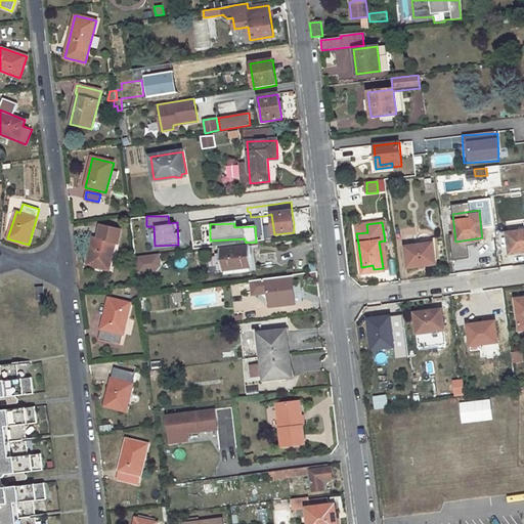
[(367,232),(366,224),(355,225),(356,233),(367,232)]
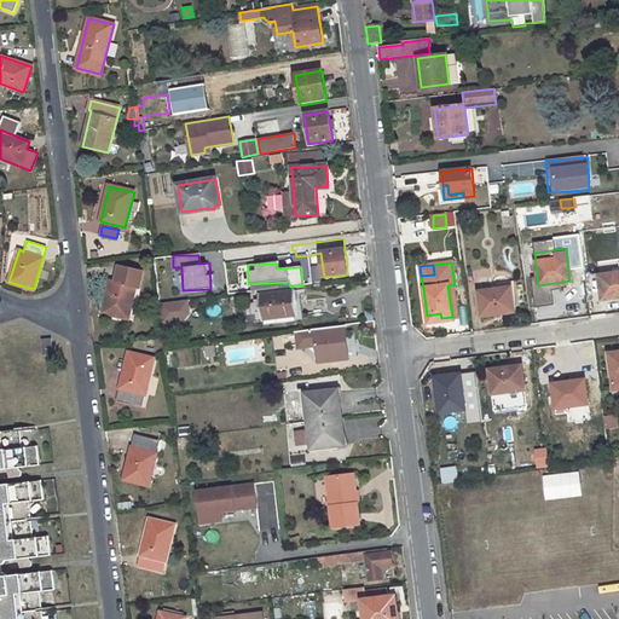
[(111,281),(103,312),(128,319),(136,288),(139,288),(144,272),(120,266),(116,282),(111,281)]
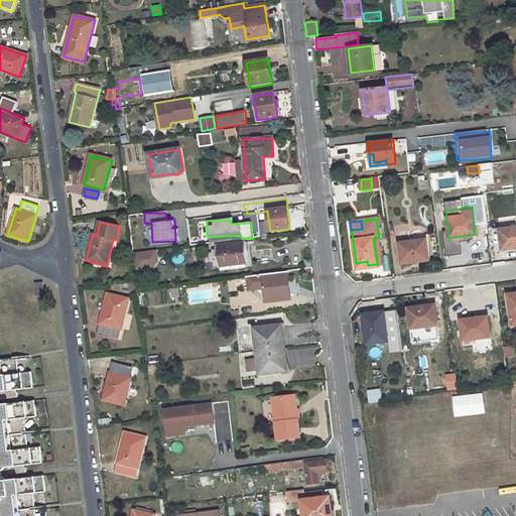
[(515,247),(515,227),(498,230),(501,250),(515,247)]
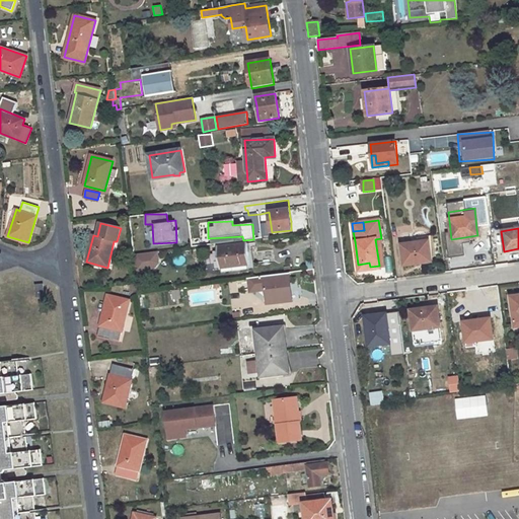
[(431,261),(430,254),(428,241),(429,239),(428,237),(417,239),(417,242),(400,244),(403,265),(431,261)]
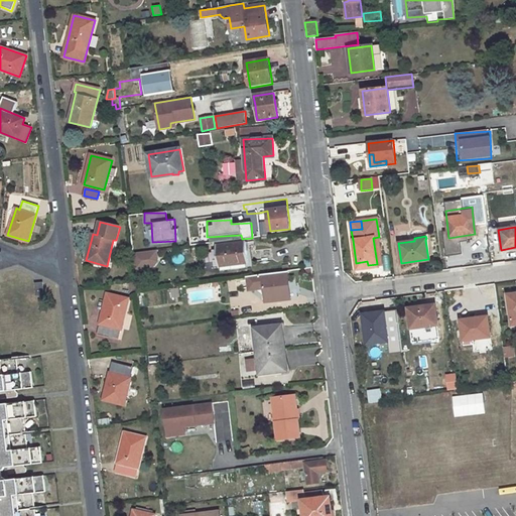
[(246,243),(217,246),(219,266),(249,263),(247,251),(246,243)]
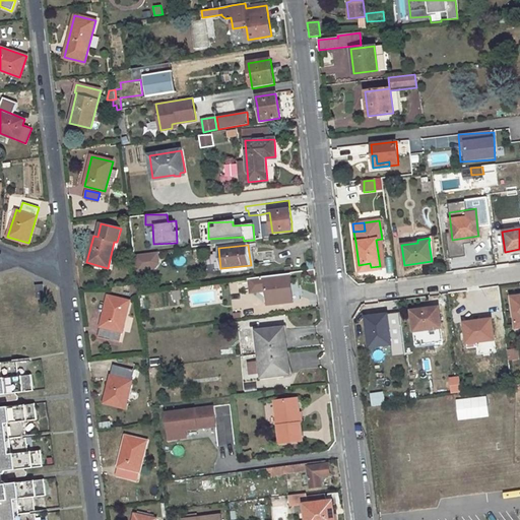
[(158,271),(158,254),(134,254),(135,271),(158,271)]
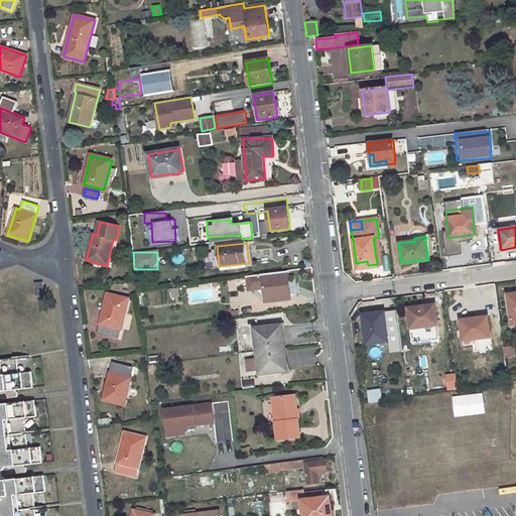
[(377,267),(377,264),(368,265),(367,261),(356,263),(356,269),(377,267)]
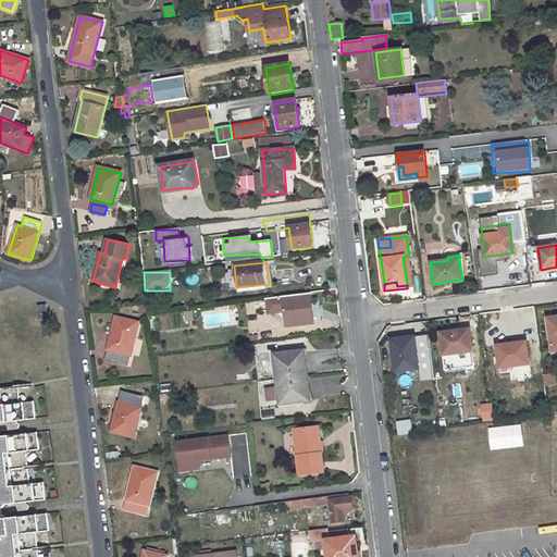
[(310,293),(283,296),(286,326),(313,323),(310,293)]
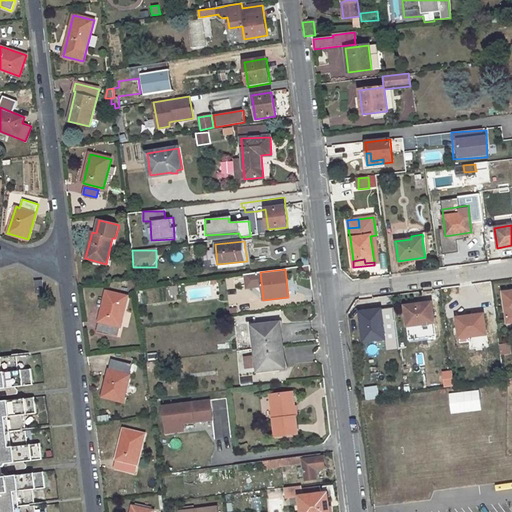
[(106,292),(97,332),(118,337),(127,297),(106,292)]
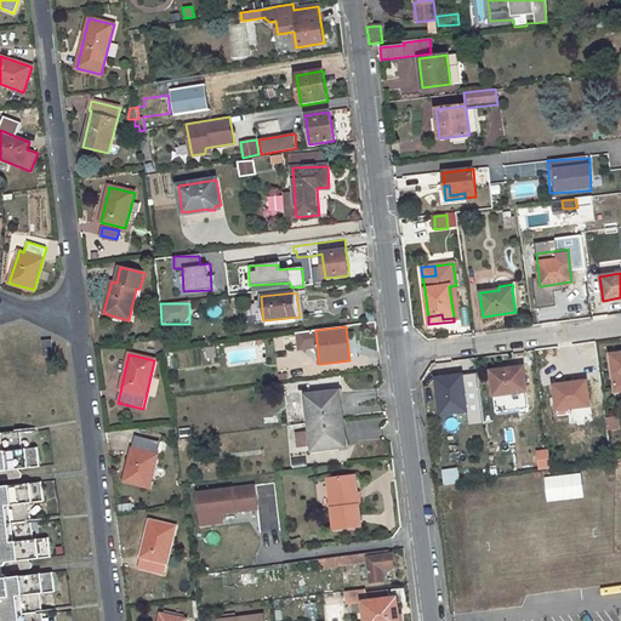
[(522,366),(500,370),(490,371),(493,394),(525,391),(522,366)]
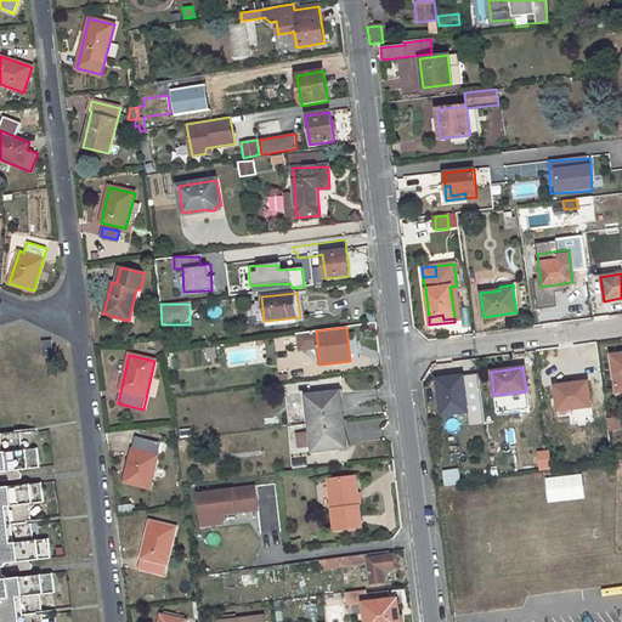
[(448,380),(436,382),(441,416),(468,412),(463,383),(448,385),(448,380)]
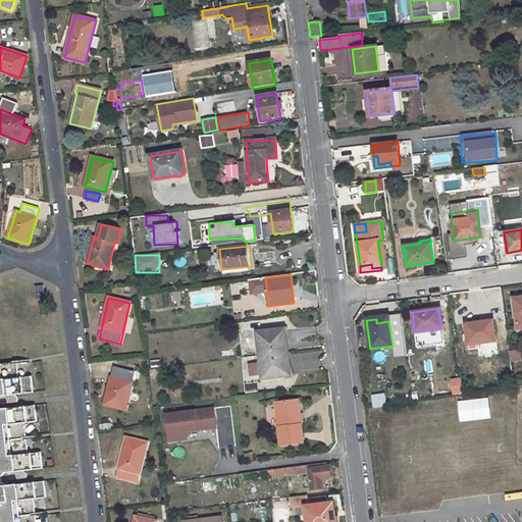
[(491,320),(474,322),(475,329),(466,330),(468,349),(478,348),(477,343),(494,341),(491,320)]
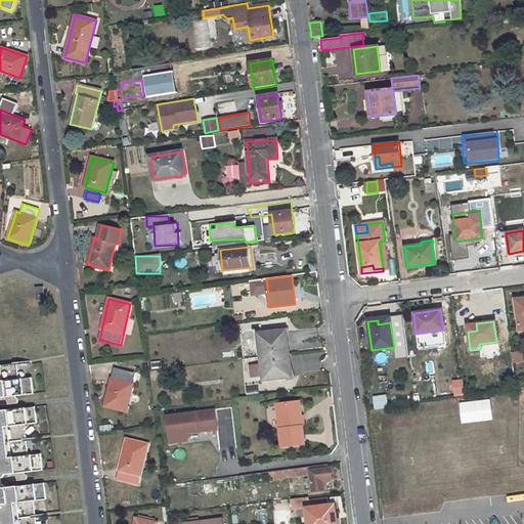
[(284,331),(258,334),(261,357),(289,354),(288,344),(285,344),(284,331)]
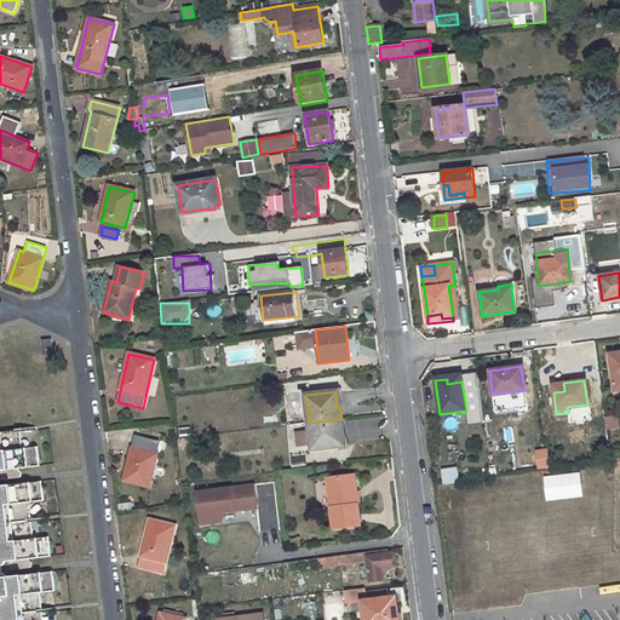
[(615,418),(604,419),(606,429),(616,428),(615,418)]
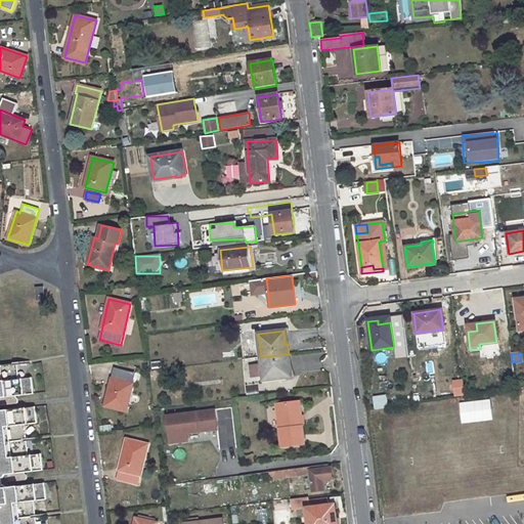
[(289,354),(261,357),(264,381),(290,377),(288,363),(291,363),(289,354)]
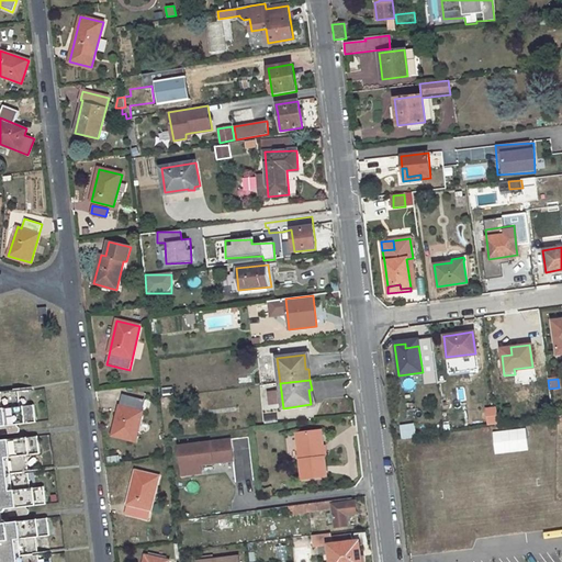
[(17,427),(17,424),(36,423),(34,405),(21,407),(19,407),(17,391),(0,392),(0,429),(0,435),(21,433),(20,426),(17,427)]
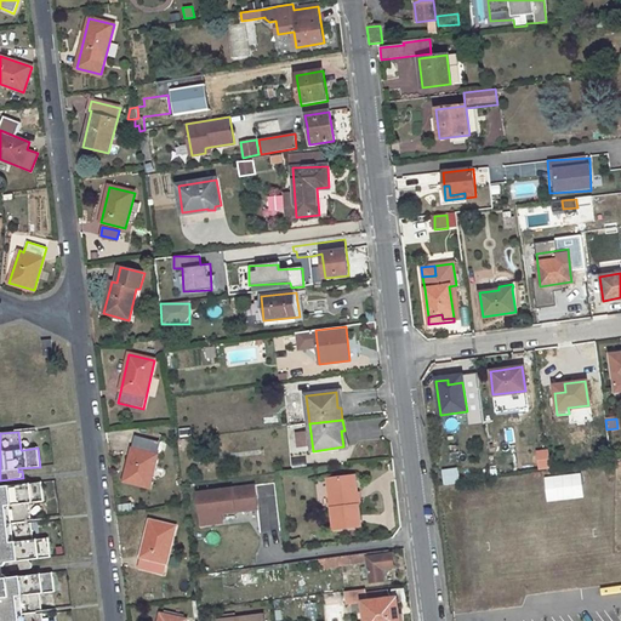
[(136,437),(125,482),(151,488),(161,443),(136,437)]
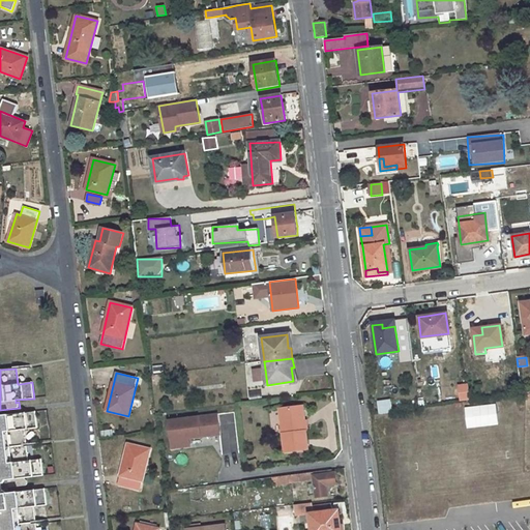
[(459,402),(469,401),(468,383),(457,384),(459,402)]
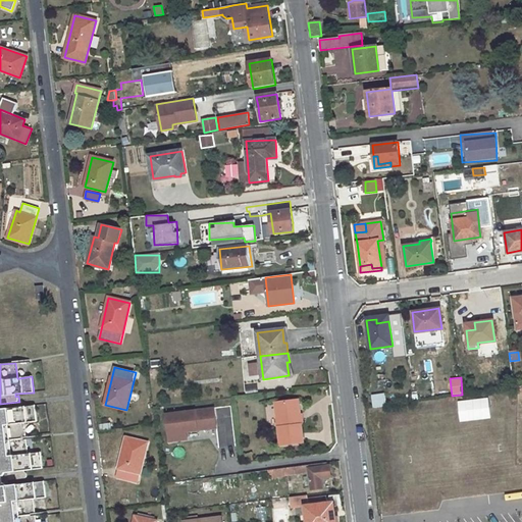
[(176,381),(166,382),(167,390),(176,389),(176,381)]
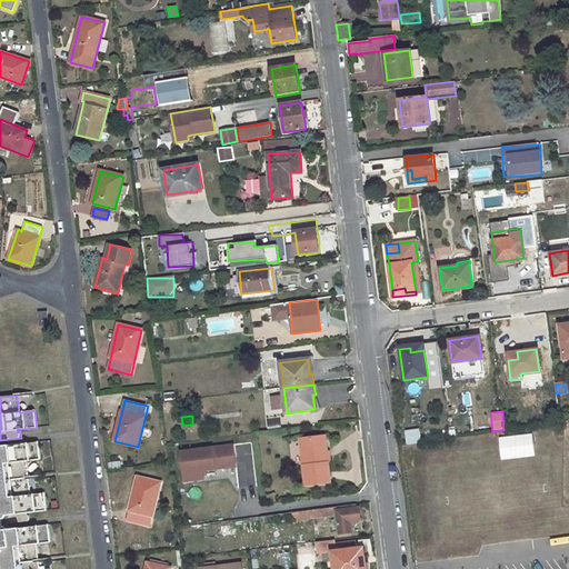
[(403,430),(406,446),(420,443),(418,429),(403,430)]
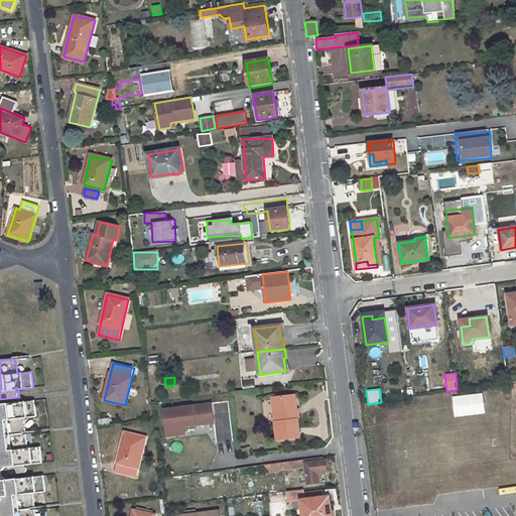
[(452,396),(454,417),(484,414),(483,394),(452,396)]
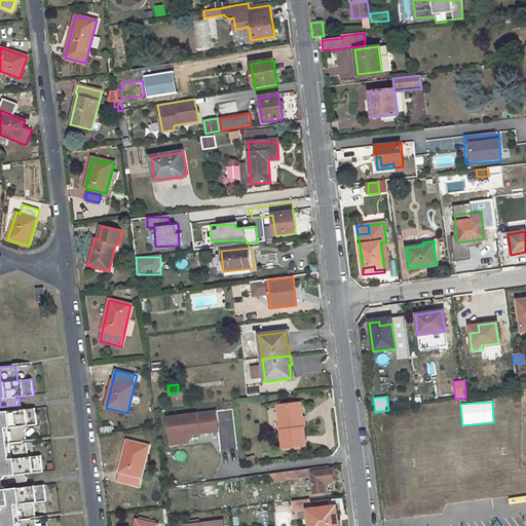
[(284,429),(280,430),(283,448),(305,445),(300,403),(280,406),(284,429)]
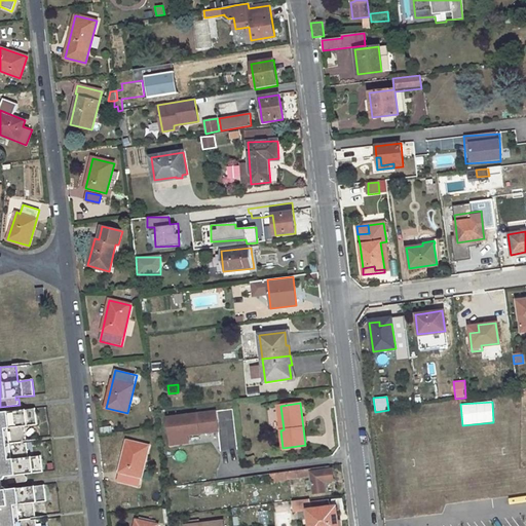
[(0,477),(1,477),(9,476),(10,483),(29,481),(28,476),(25,476),(25,474),(43,472),(41,455),(29,457),(27,457),(23,426),(26,426),(37,424),(35,408),(0,412),(0,477)]
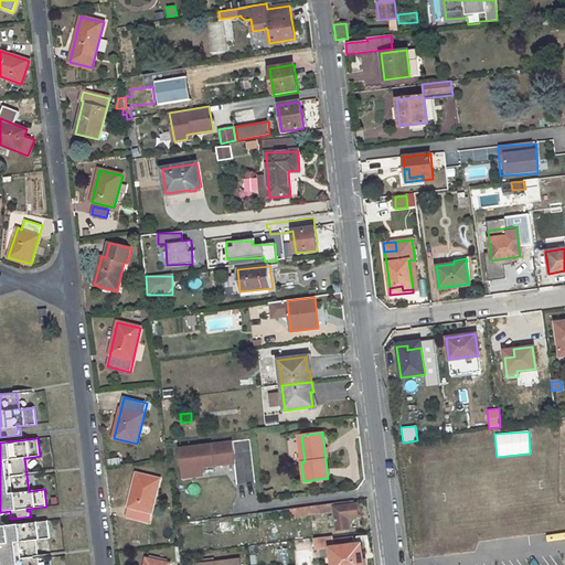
[(232,441),(180,447),(183,477),(194,476),(193,469),(194,467),(201,466),(234,462),(232,441)]
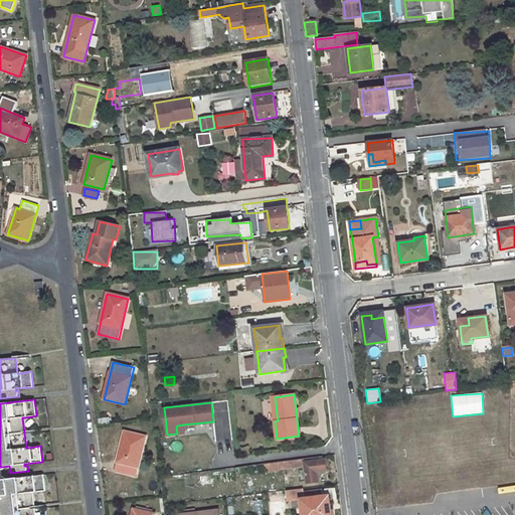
[(176,427),(177,434),(184,433),(183,424),(177,425),(176,427)]
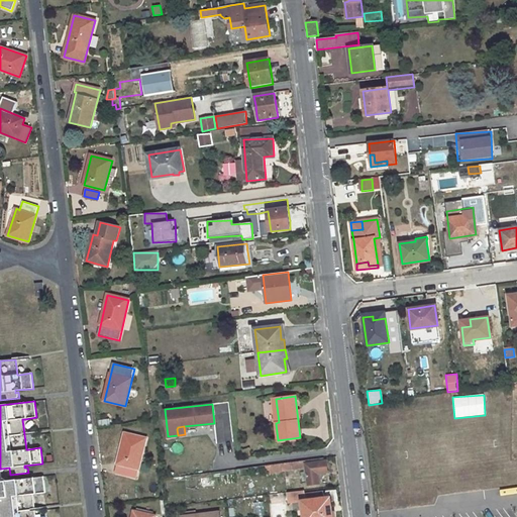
[(125,433),(114,474),(135,479),(145,438),(125,433)]
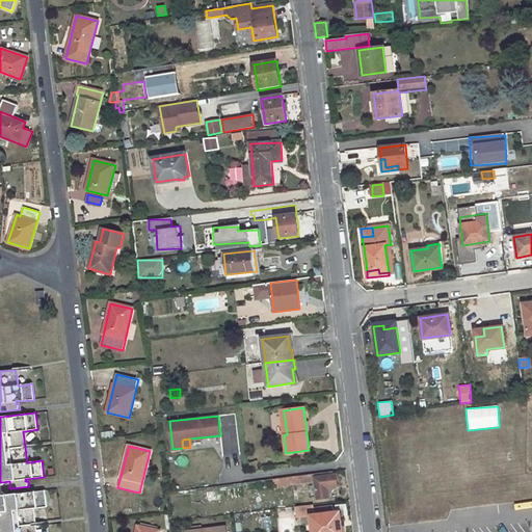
[(257,461),(249,462),(250,471),(258,470),(257,461)]
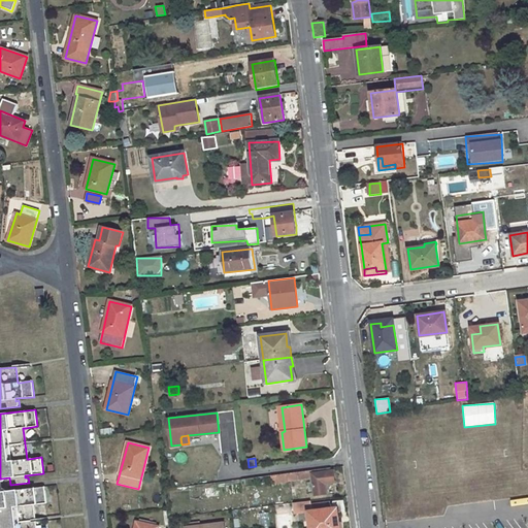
[(311,470),(272,475),(273,483),(312,477),(316,495),(326,494),(326,490),(330,490),(329,483),(334,482),(333,472),(312,474),(311,470)]
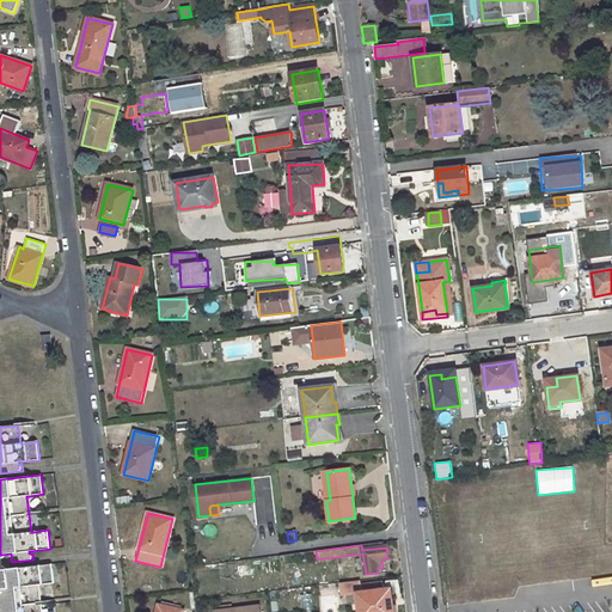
[(0,611),(40,611),(37,585),(41,585),(54,583),(53,564),(4,570),(0,570),(0,611)]
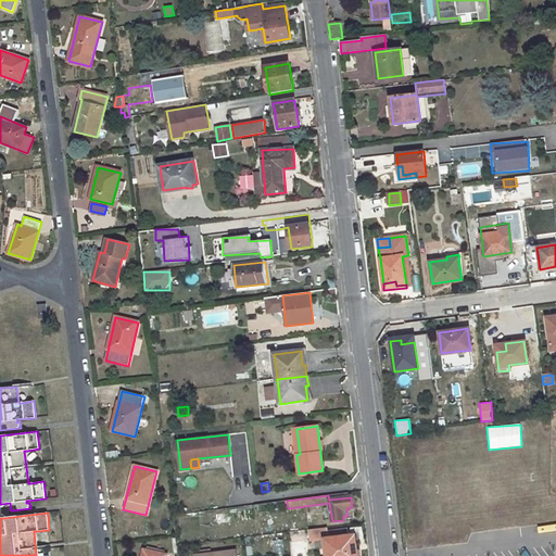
[(327,528),(318,529),(319,539),(328,539),(327,531),(327,528)]
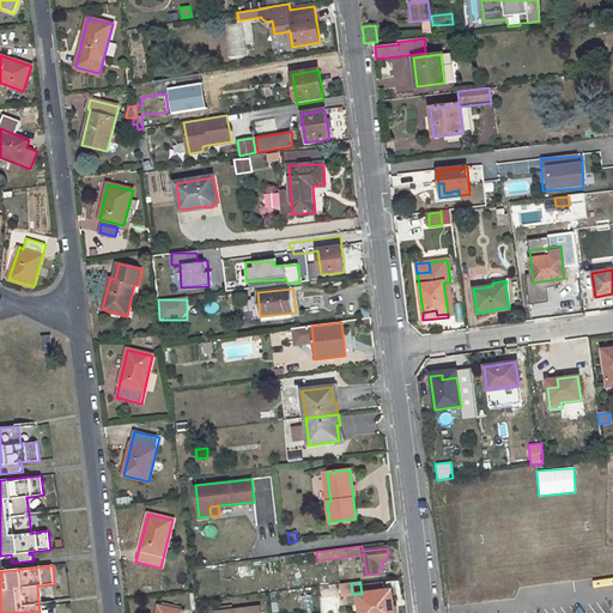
[(351,583),(341,584),(343,595),(352,594),(351,583)]
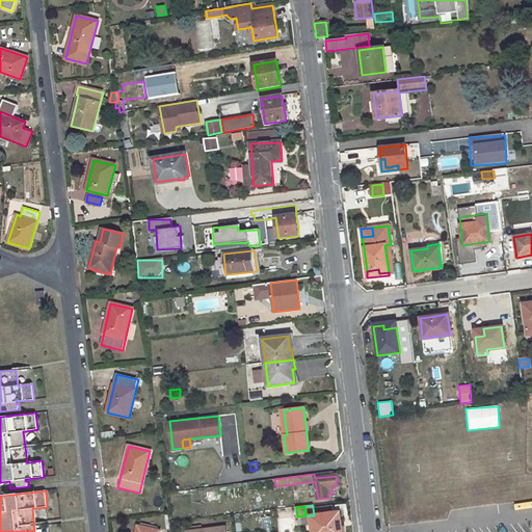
[(337,531),(336,513),(335,514),(334,506),(313,508),(314,515),(315,514),(316,525),(313,525),(314,531),(316,531),(318,531),(317,531),(337,531)]
